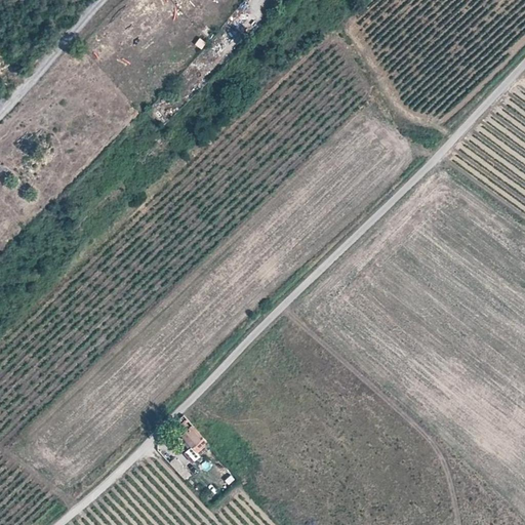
[(204,25),(193,42),(204,49),(215,31),(204,25)]
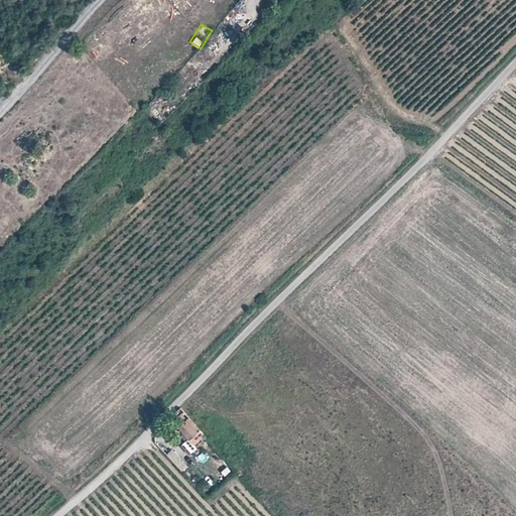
[(197,430),(186,419),(177,426),(187,438),(197,430)]
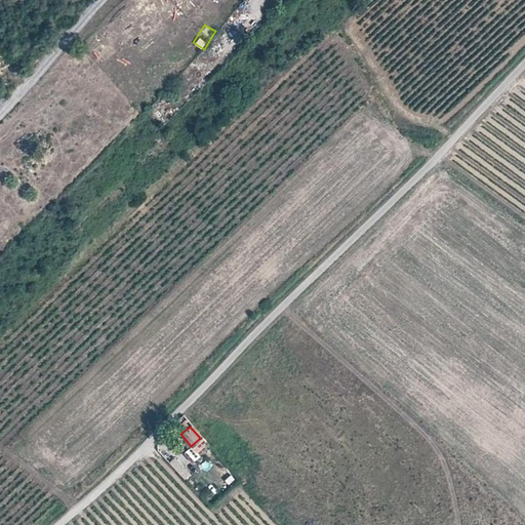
[(192,460),(205,449),(199,442),(186,453),(192,460)]
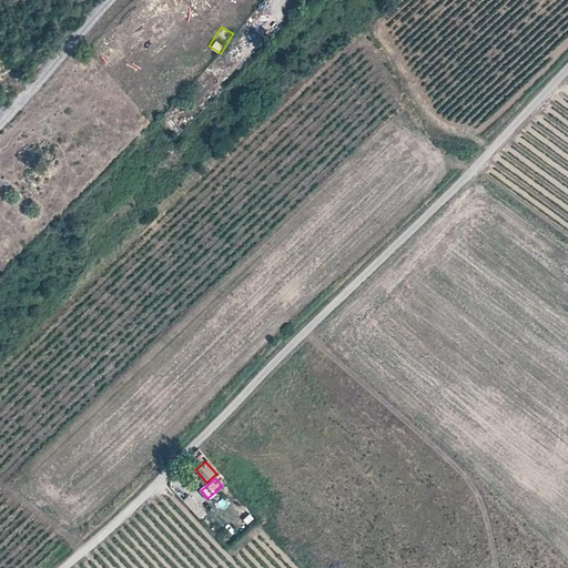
[(195,488),(190,492),(199,505),(204,501),(195,488)]
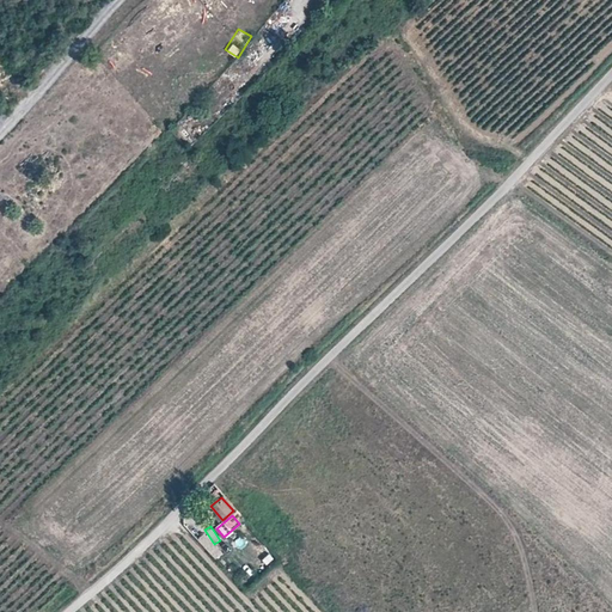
[(263,542),(255,546),(264,564),(273,560),(263,542)]
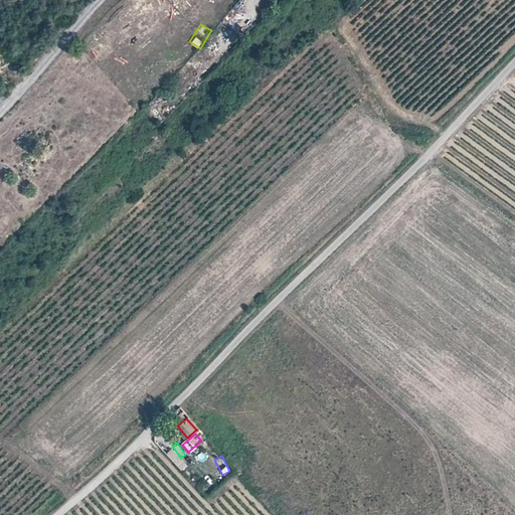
All buildings are outlined.
